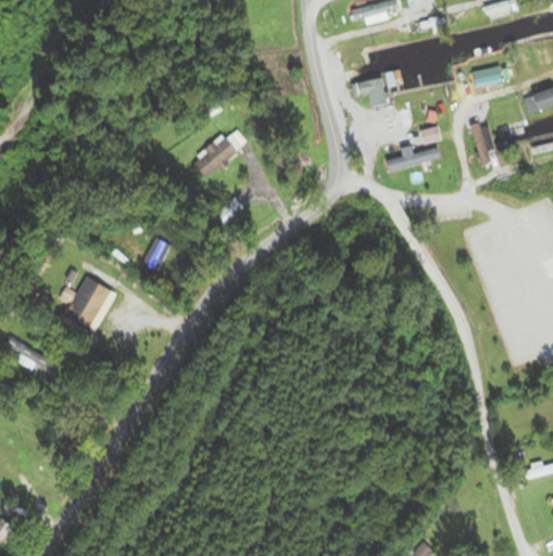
[(356,22),(388,19),(387,12),(399,11),(398,1),(354,7),(356,22)]
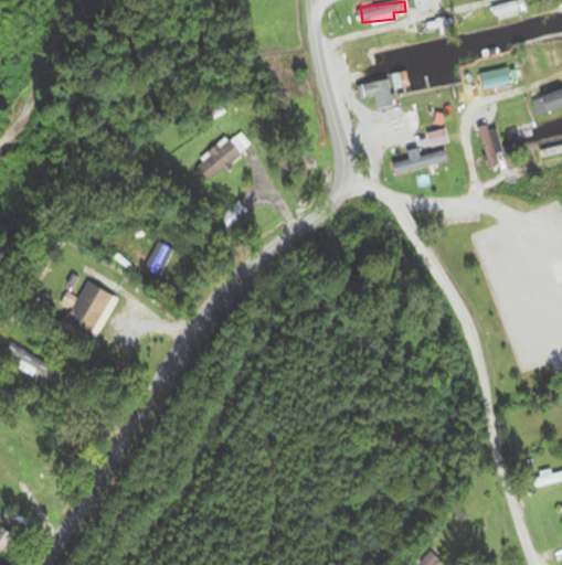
[(497,20),(520,16),(517,1),(495,6),(497,20)]
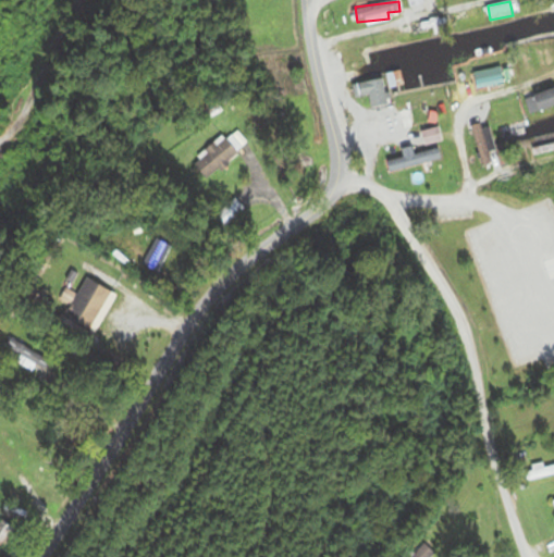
[(528,115),(553,106),(553,89),(522,100),(528,115)]
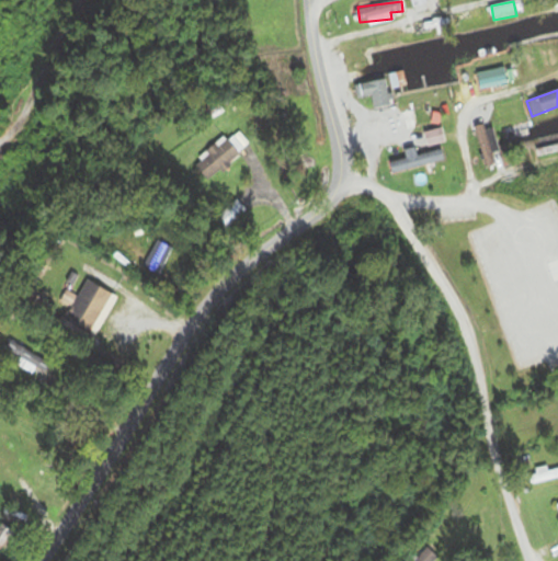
[(482,168),(502,163),(492,122),(473,127),(482,168)]
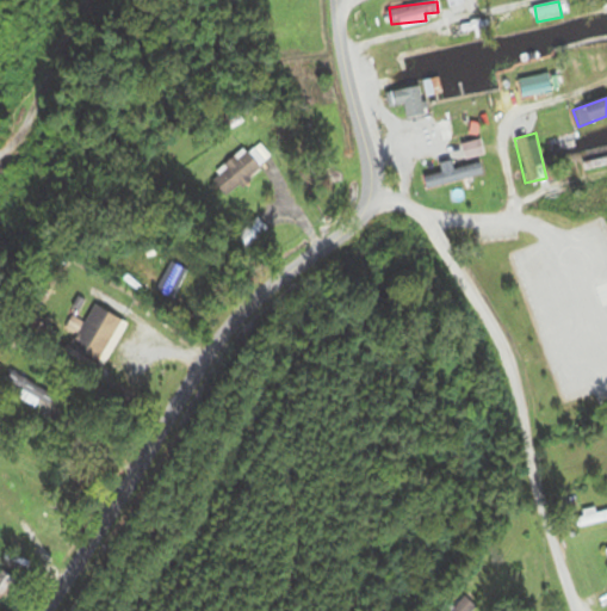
[(225,197),(270,161),(256,144),(211,180),(225,197)]
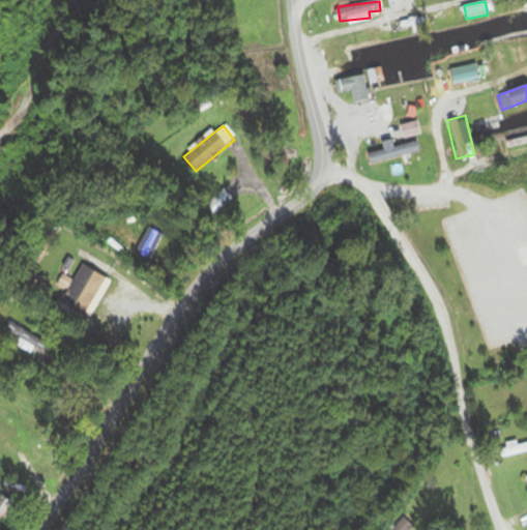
[(526,129),(504,131),(505,144),(526,141),(526,129)]
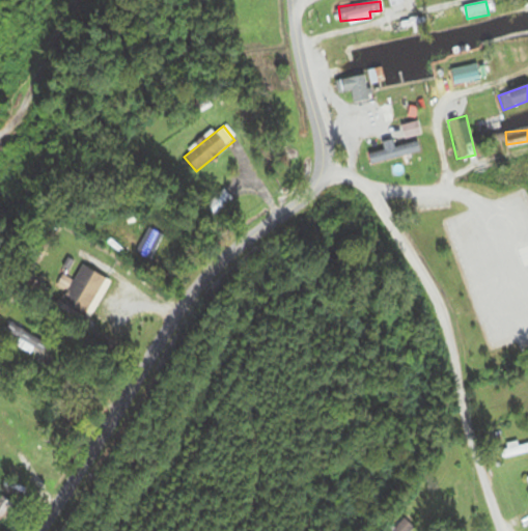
[(365,152),(368,164),(421,152),(419,140),(365,152)]
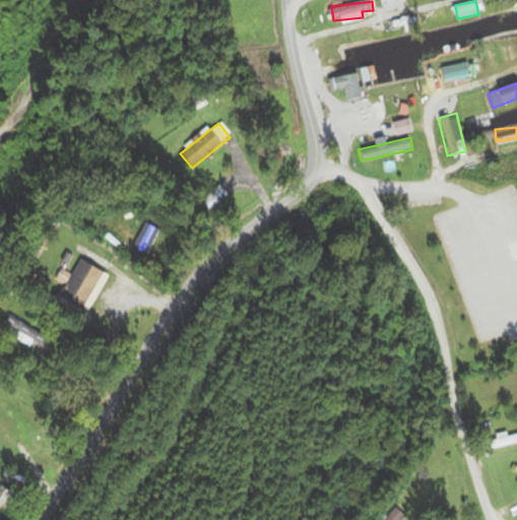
[(213,209),(228,196),(218,185),(203,198),(213,209)]
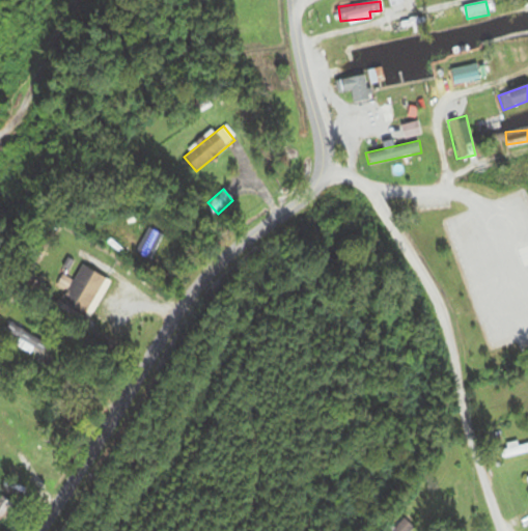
[(55,286),(64,291),(60,298),(90,316),(112,281),(83,263),(72,282),(61,276),(55,286)]
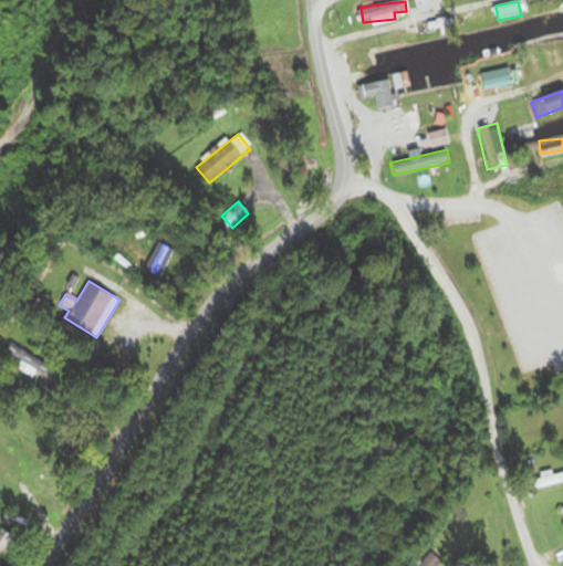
[(13,459),(0,451),(0,464),(8,469),(13,459)]
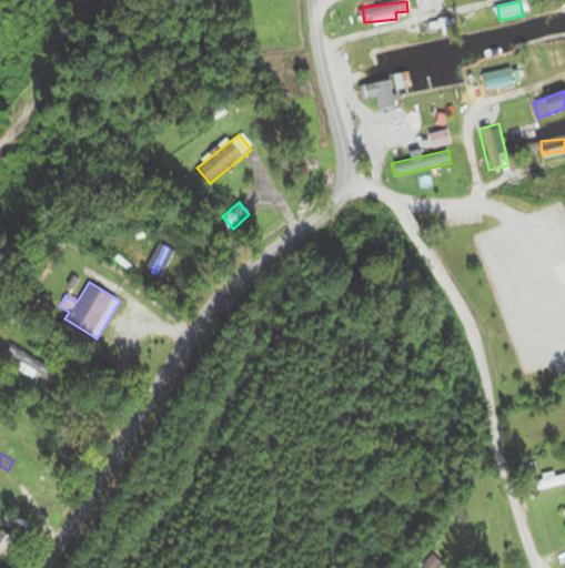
[(536,488),(564,483),(564,473),(534,478),(536,488)]
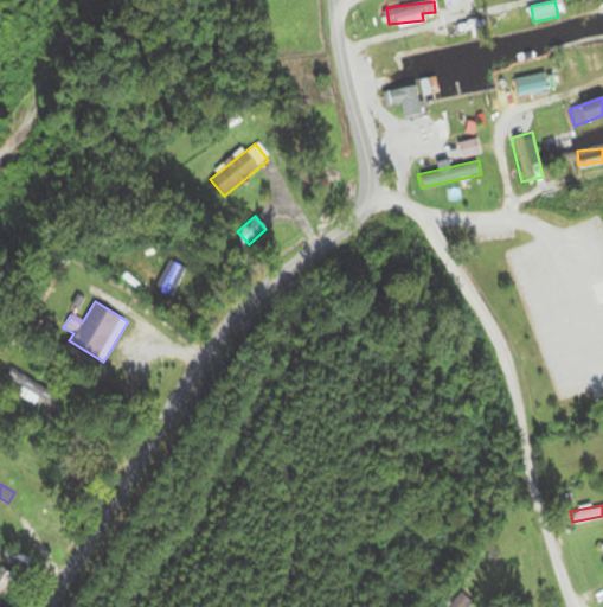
[(470,606),(474,605),(459,589),(440,606),(470,606)]
